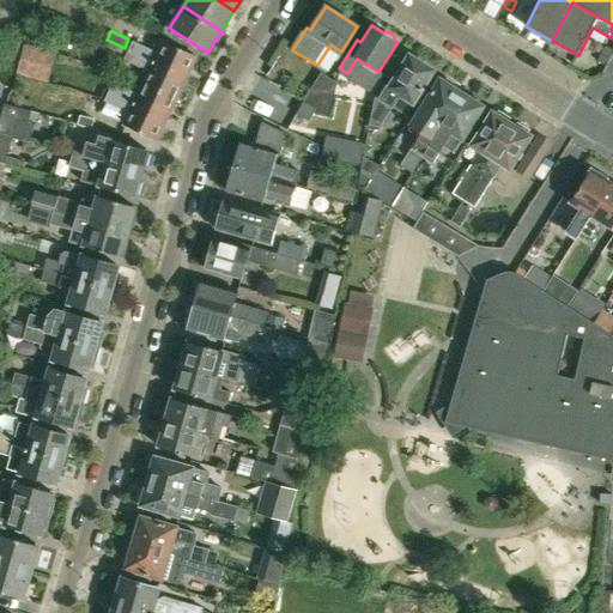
[(120,58),(125,48),(107,40),(103,49),(120,58)]
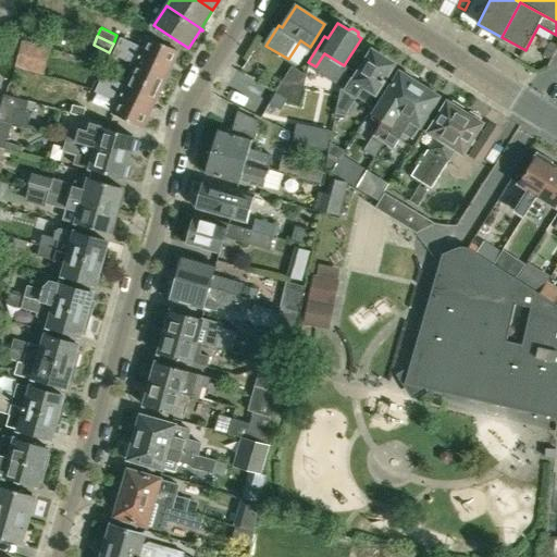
[(116,46),(168,69),(176,50),(149,36),(144,48),(121,37),(116,46)]
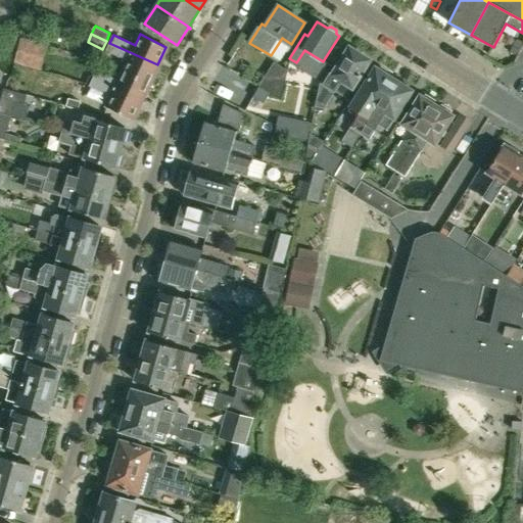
[(45,47),(19,40),(12,61),(38,68),(45,47)]
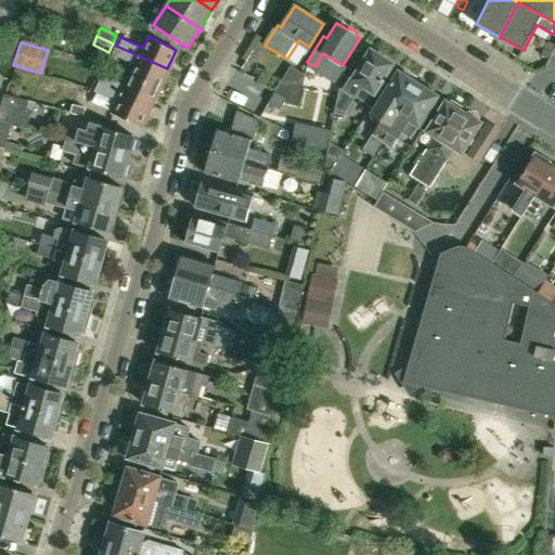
[(550,56),(554,46),(554,44),(551,42),(544,53),(550,56)]
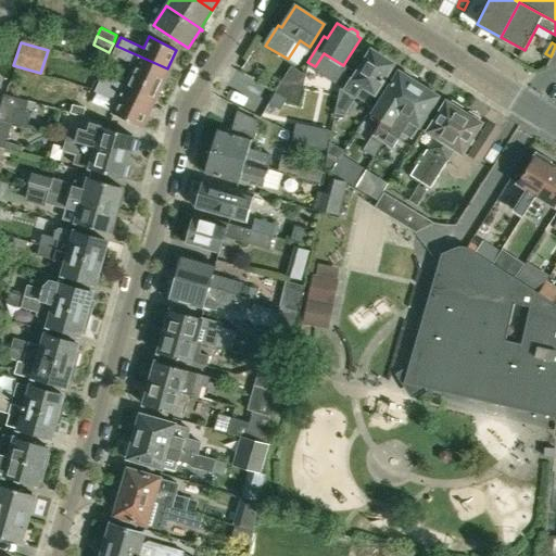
[(159,88),(167,68),(116,46),(113,53),(136,64),(130,75),(159,88)]
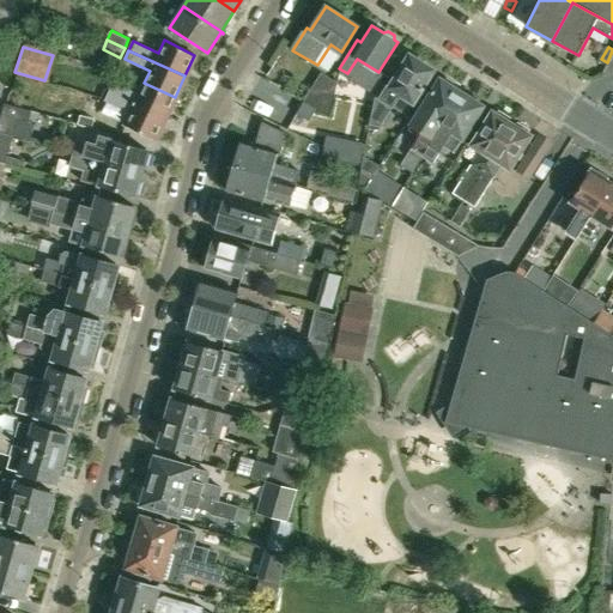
[(414,102),(422,90),(434,70),(410,55),(389,87),(381,82),(378,84),(370,125),(382,129),(404,96),(414,102)]
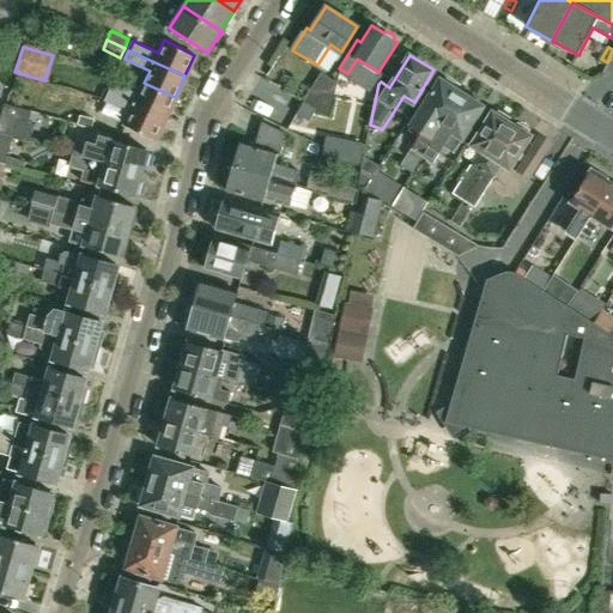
[(329,117),(338,84),(338,82),(323,74),(305,103),(317,110),(329,117)]
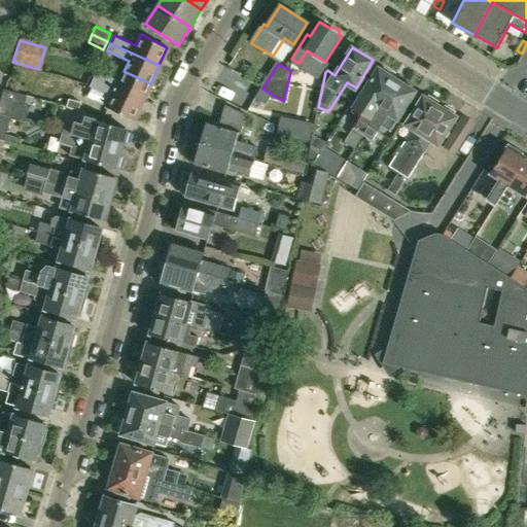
[(354,147),(397,79),(390,74),(390,71),(384,68),(381,69),(379,67),(353,108),(362,114),(346,142),(354,147)]
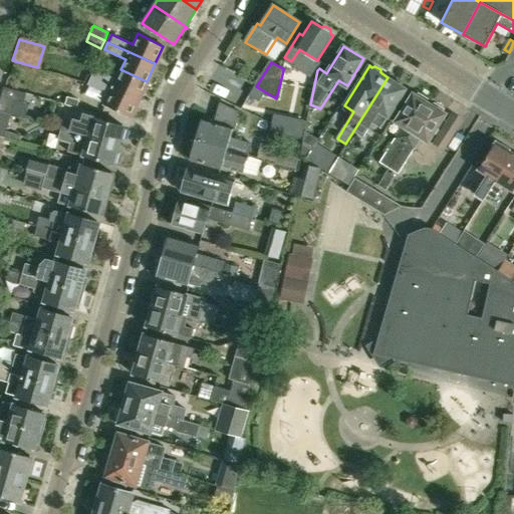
[(147,81),(120,69),(116,78),(95,68),(91,76),(139,98),(147,81)]
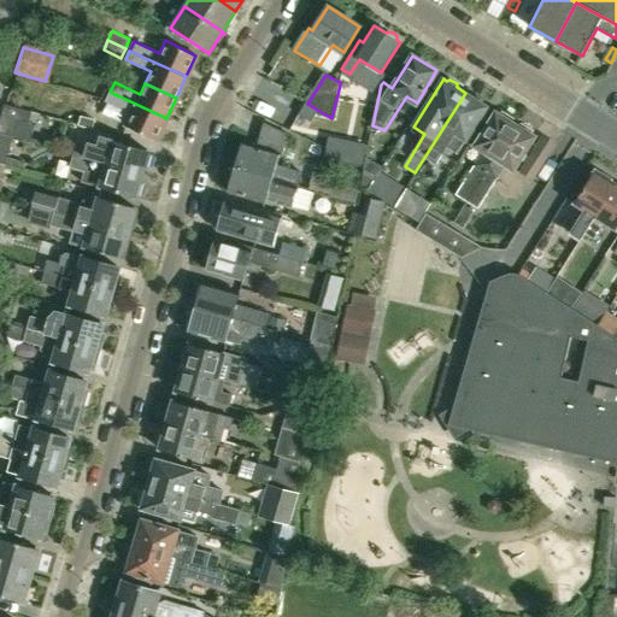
[(156,140),(166,118),(110,92),(105,101),(130,113),(125,125),(156,140)]
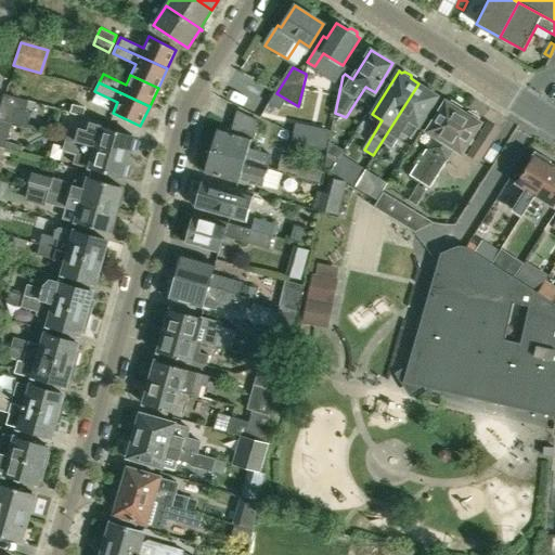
[(412,138),(427,114),(438,95),(435,94),(435,90),(429,87),(426,88),(418,84),(382,141),(391,146),(401,131),(412,138)]
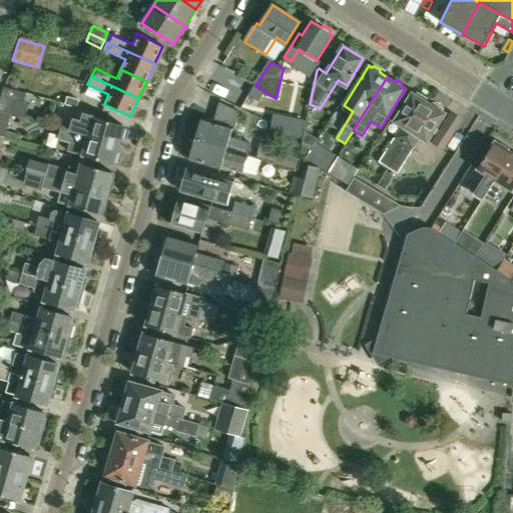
[(0,93),(0,110),(9,113),(13,99),(23,102),(25,92),(2,86),(0,93)]
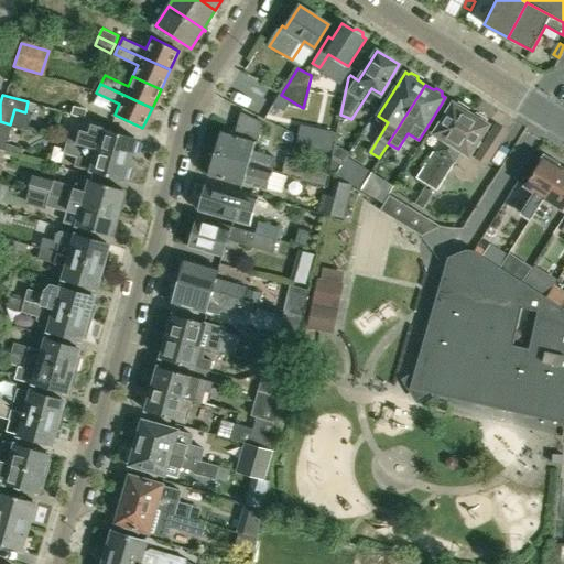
[(281,95),(274,106),(285,112),(292,101),(281,95)]
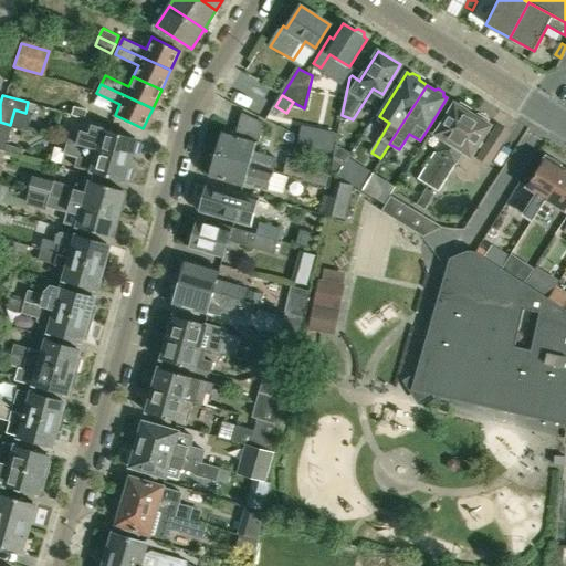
[(427,186),(472,114),(469,112),(471,108),(460,102),(459,105),(454,103),(436,134),(442,139),(417,179),(427,186)]
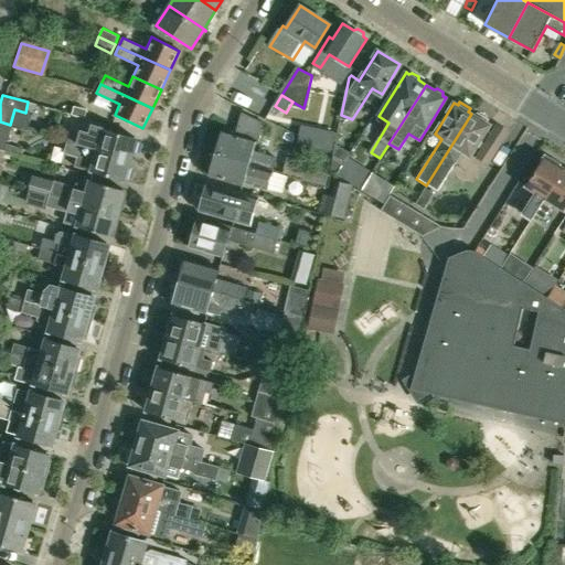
[(87,109),(74,106),(72,115),(85,118),(87,109)]
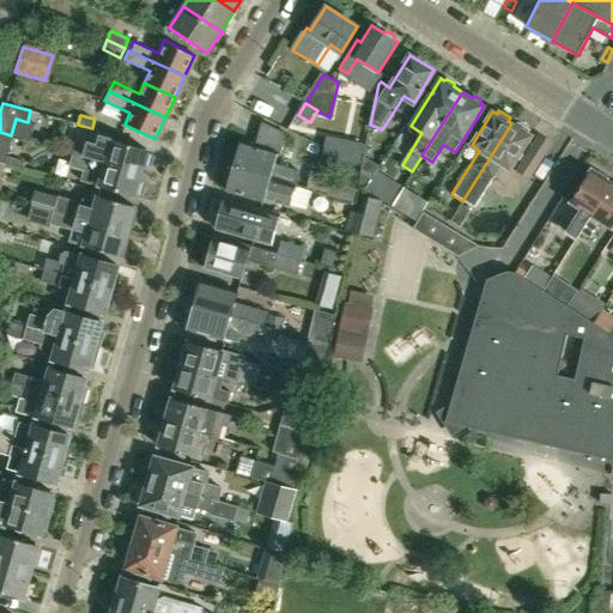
[(274,163),(277,153),(280,155),(286,133),(262,122),(255,146),(242,143),(241,145),(237,147),(236,153),(237,157),(235,167),(295,184),(299,171),(274,163)]
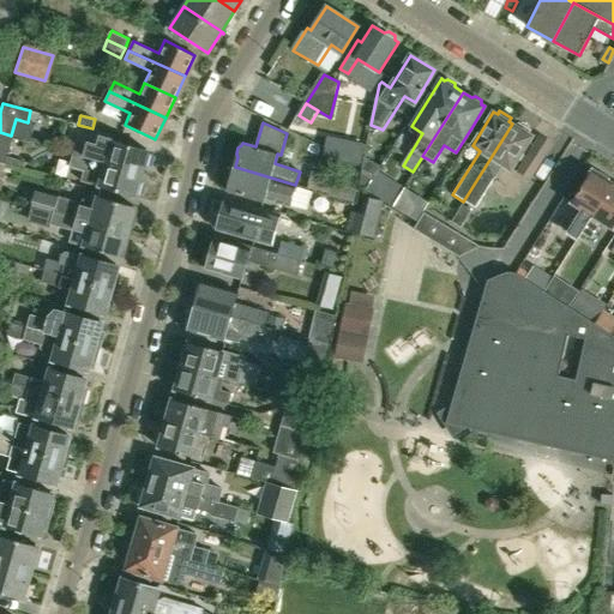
[(510,170),(519,156),(531,136),(528,133),(530,130),(518,122),(517,126),(512,124),(463,202),(475,209),(494,179),(493,178),(501,164),(510,170)]
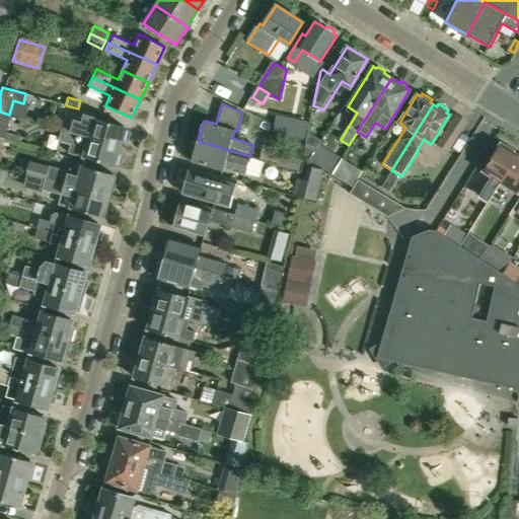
[(0,137),(2,138),(9,115),(0,112),(0,137)]
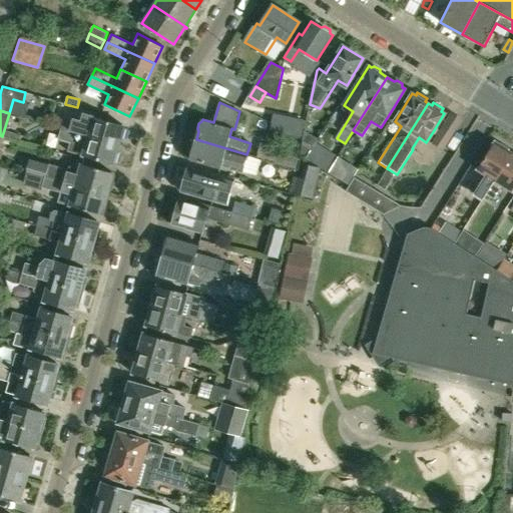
[(304,119),(273,113),(269,131),(300,137),(304,119)]
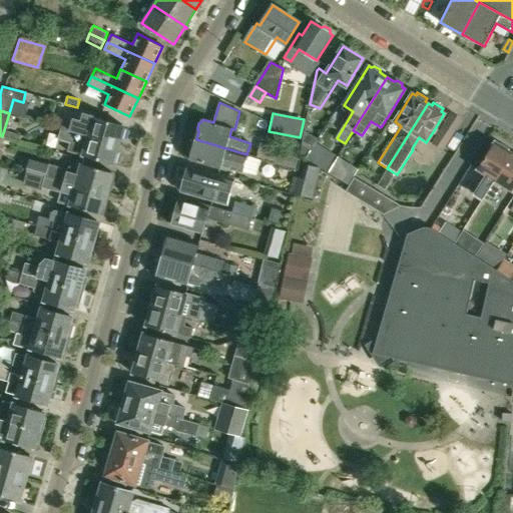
[(124,125),(105,120),(84,114),(81,121),(65,116),(62,128),(118,145),(120,138),(123,138),(125,128),(123,128),(124,125)]
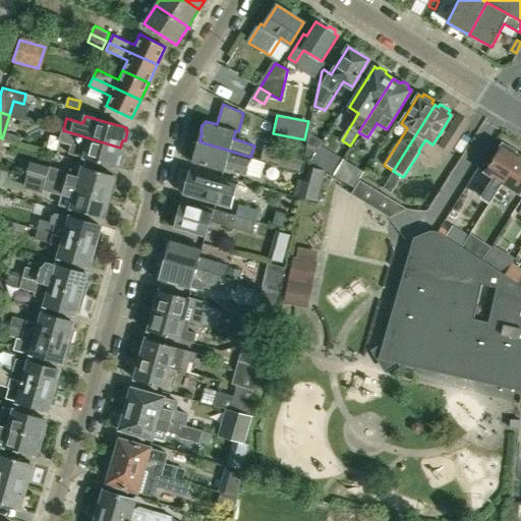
[(118,154),(120,148),(63,130),(60,141),(70,145),(68,153),(115,167),(115,164),(118,165),(121,155),(118,154)]
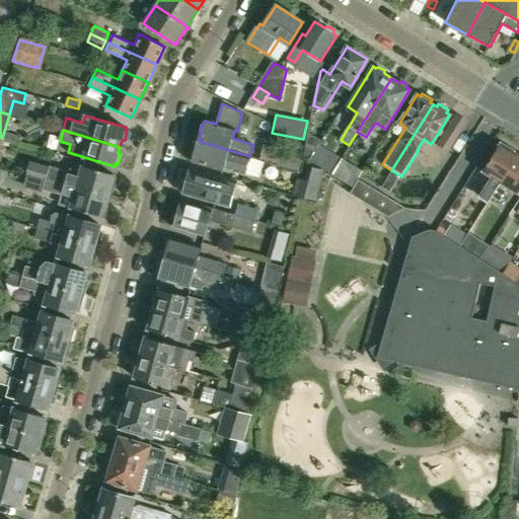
[(22,138),(7,133),(6,140),(20,144),(22,138)]
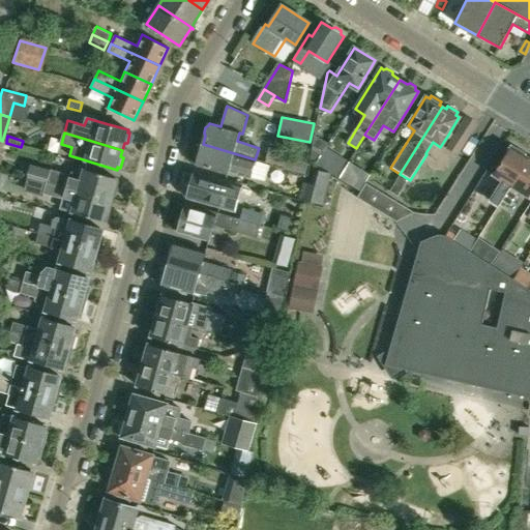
[(270,165),(255,159),(203,144),(201,152),(197,154),(196,159),(198,163),(197,165),(227,174),(228,171),(253,178),(253,177),(265,180),(270,165)]
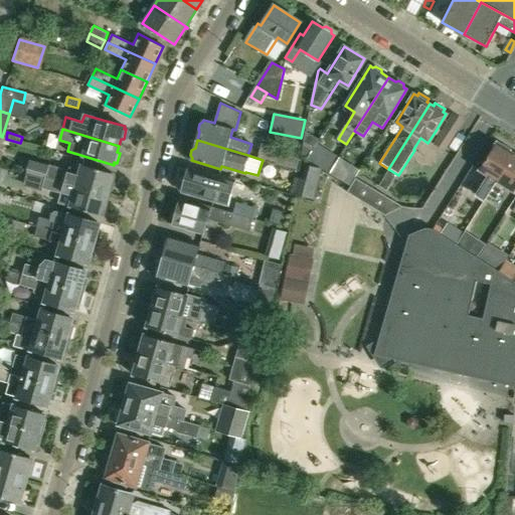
[(466,176),(483,186),(481,189),(475,186),(470,193),(471,194),(484,202),(513,156),(508,153),(510,150),(497,142),(487,159),(481,167),(474,163),(466,176)]
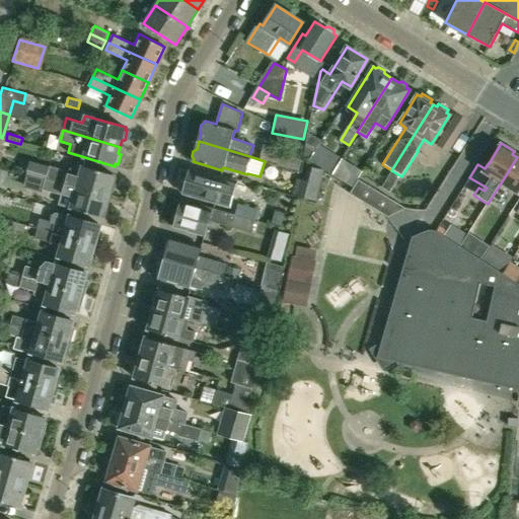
[(264,149),(261,159),(278,164),(298,170),(300,166),(278,159),(281,151),(265,146),(264,149)]
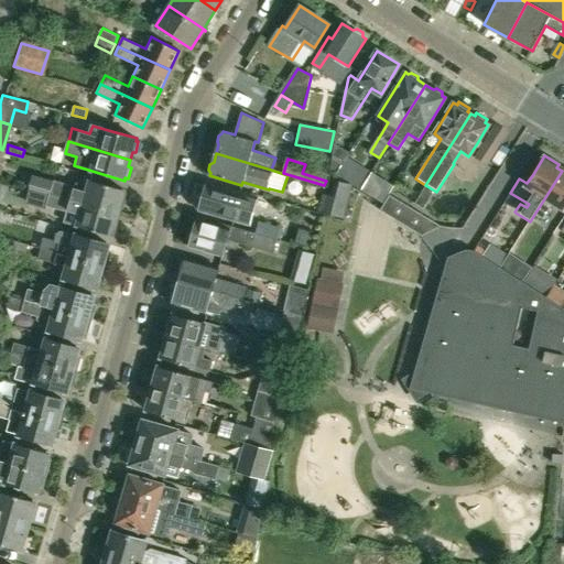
[(371,170),(361,164),(350,183),(360,188),(371,171),(371,170)]
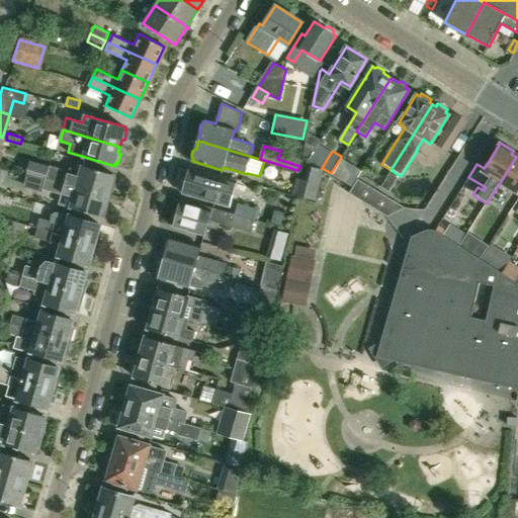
[(331,173),(330,174),(340,179),(350,163),(341,157),(331,173)]
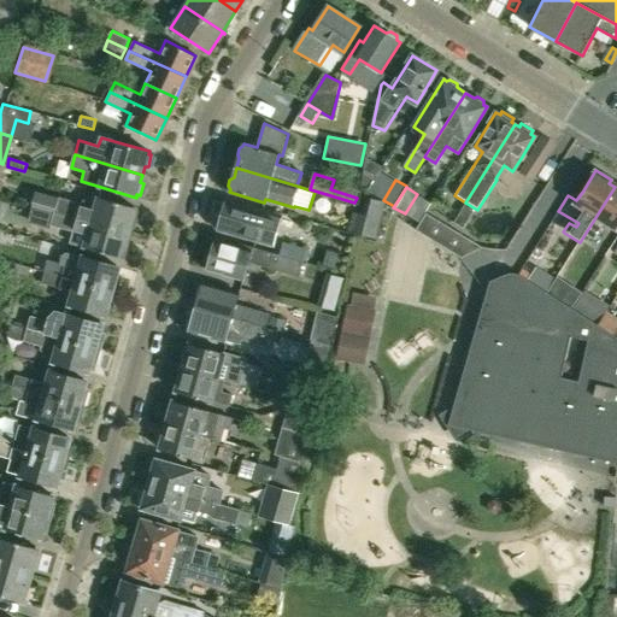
[(616,188),(615,187),(585,234),(594,240),(605,222),(615,228),(616,229),(616,228),(616,188)]
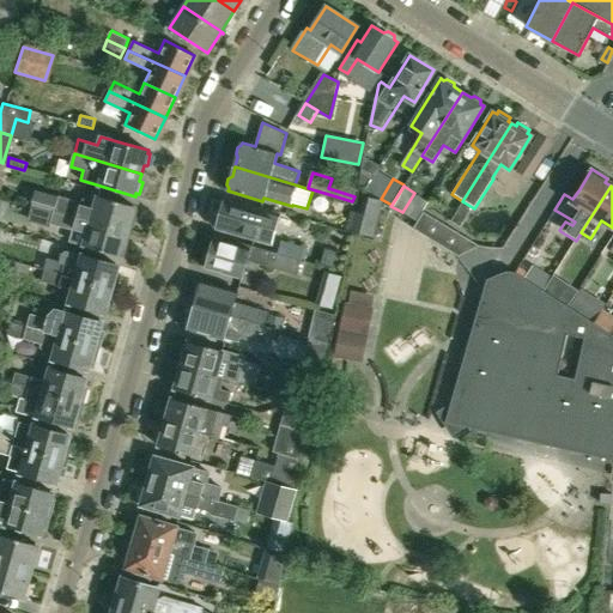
[(86,204),(59,196),(36,190),(32,204),(55,211),(128,231),(131,223),(134,222),(138,210),(134,208),(135,206),(97,195),(97,196),(92,195),(87,198),(86,204)]
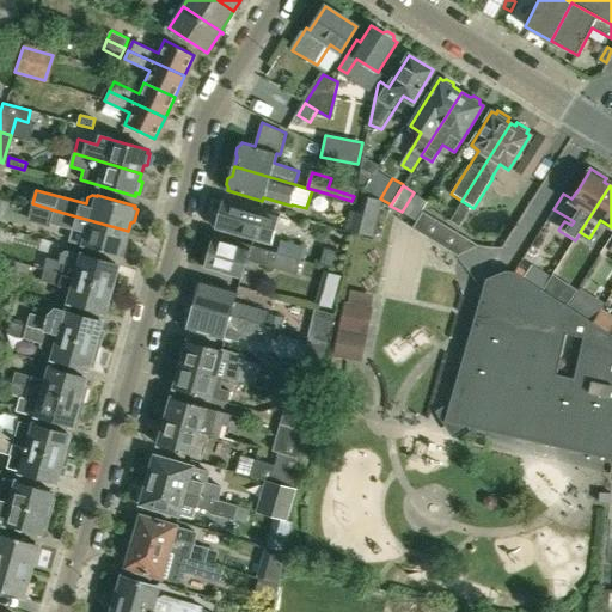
[(381,201),(363,196),(359,215),(349,213),(344,231),(372,238),(381,201)]
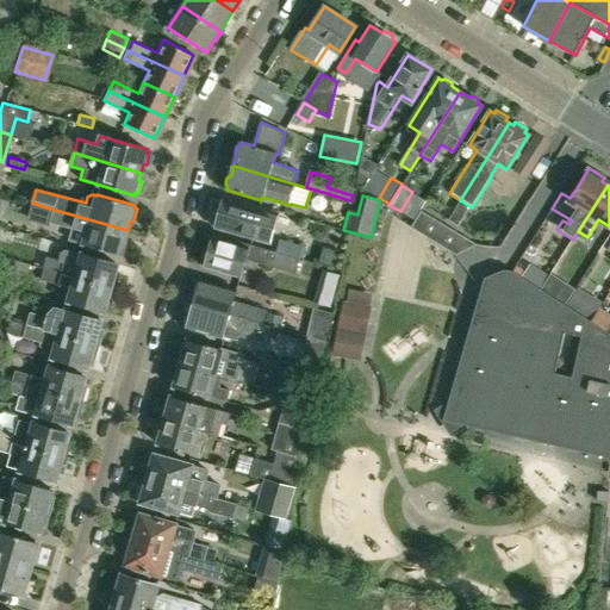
[(272,211),(261,209),(224,198),(216,228),(269,243),(277,219),(272,211)]
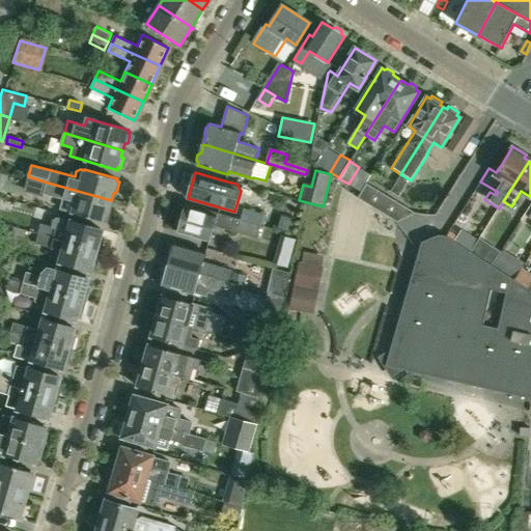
[(403,177),(400,175),(396,183),(390,192),(397,197),(403,188),(407,184),(406,178),(403,177)]
